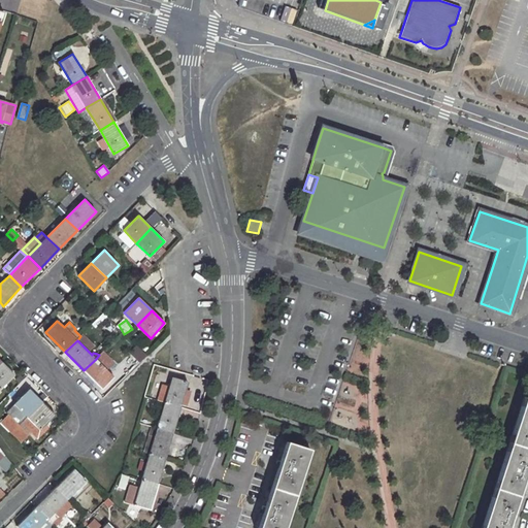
[(140,363),(147,355),(136,345),(129,354),(140,363)]
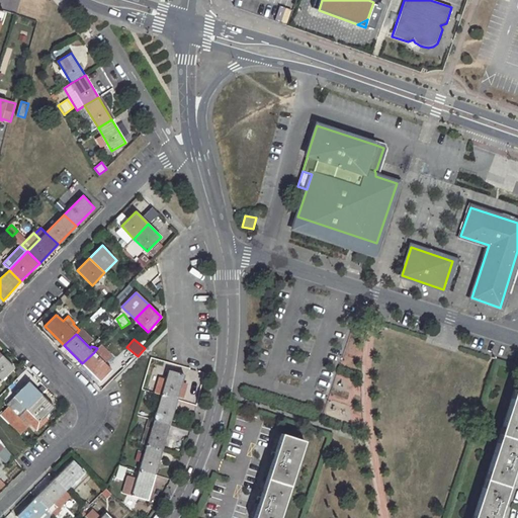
[(94,352),(82,363),(100,381),(111,369),(94,352)]
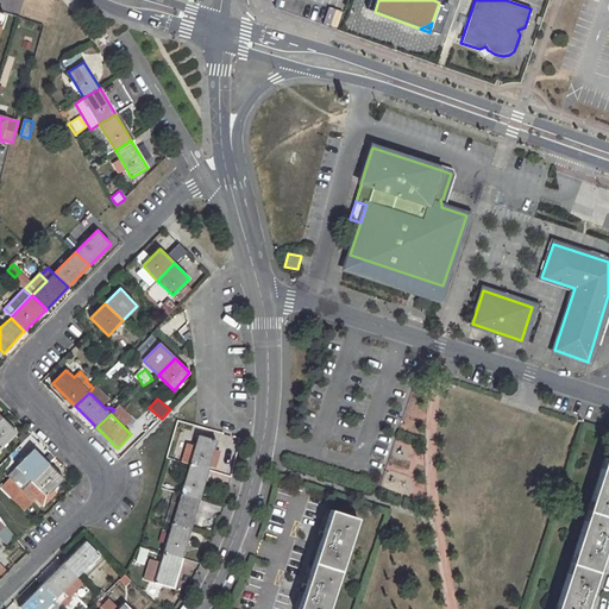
[(2,418),(0,419),(0,449),(0,450),(17,432),(2,418)]
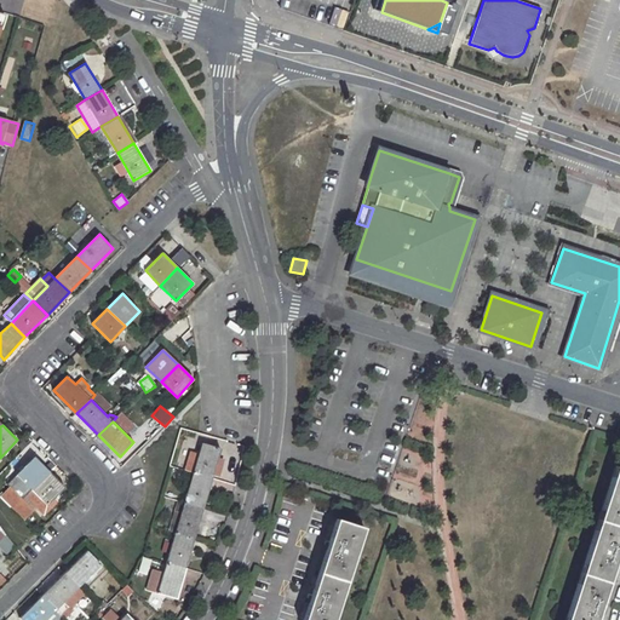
[(202,443),(194,472),(212,478),(222,448),(202,443)]
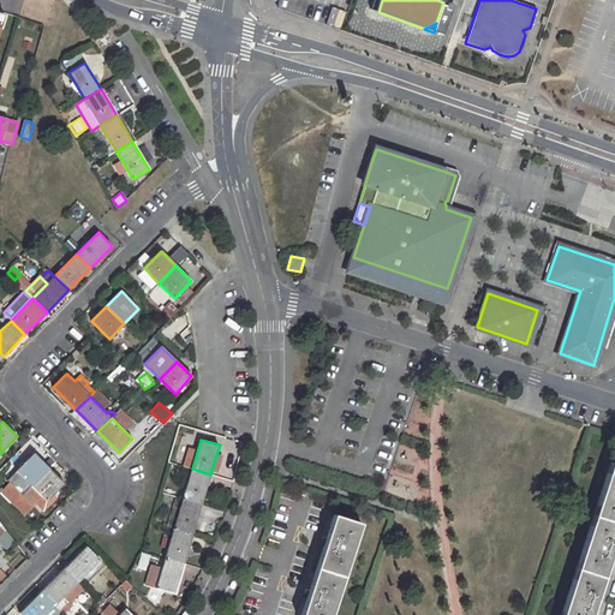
[(187,447),(183,466),(190,469),(195,449),(187,447)]
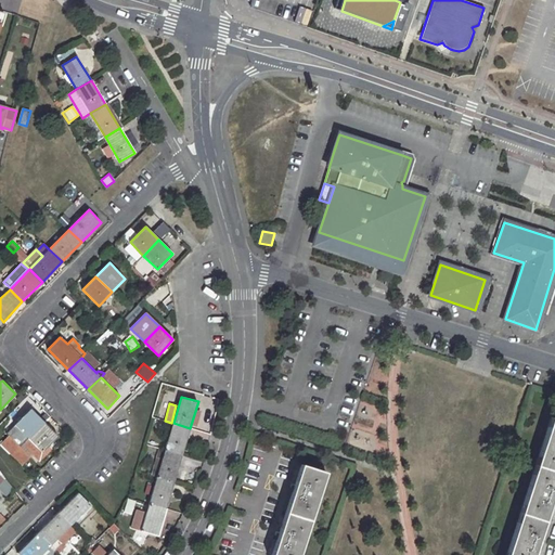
[(30,409),(15,424),(29,438),(44,423),(30,409)]
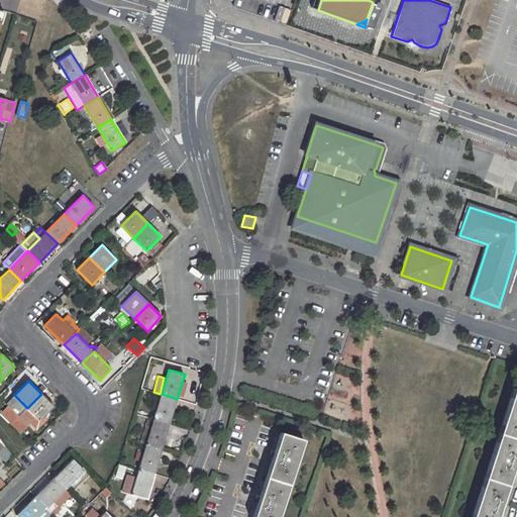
[(516,390),(513,389),(471,516),(497,516),(499,511),(501,512),(502,508),(503,505),(501,504),(514,468),(515,468),(516,463),(516,460),(516,459),(516,454),(516,390)]
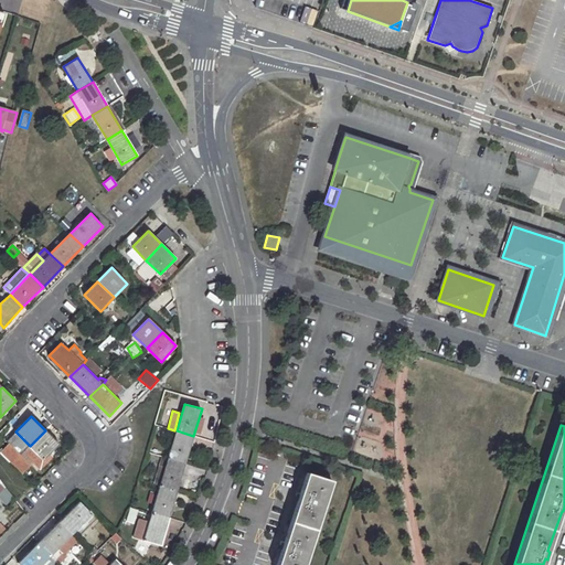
[(45,430),(30,446),(43,459),(59,444),(45,430)]
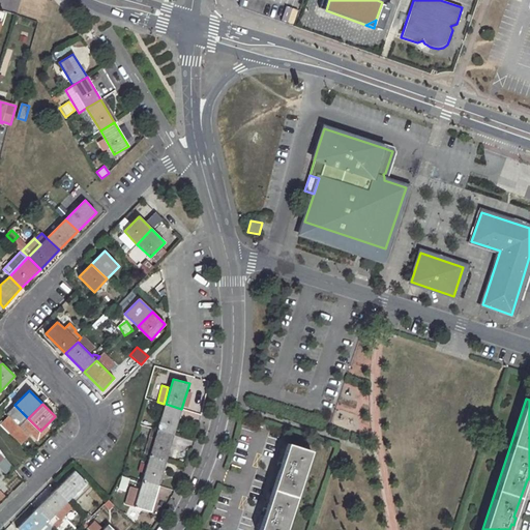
[(166,404),(157,430),(174,435),(181,409),(166,404)]
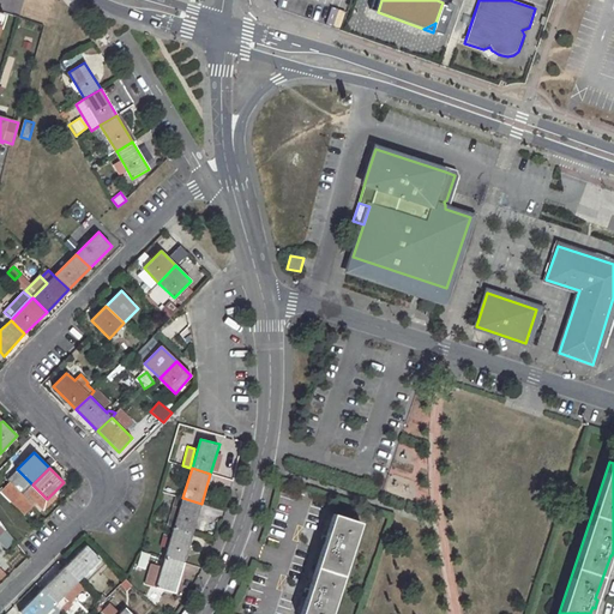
[(174,527),(174,528),(193,534),(202,504),(182,498),(176,497),(174,506),(180,509),(174,527)]
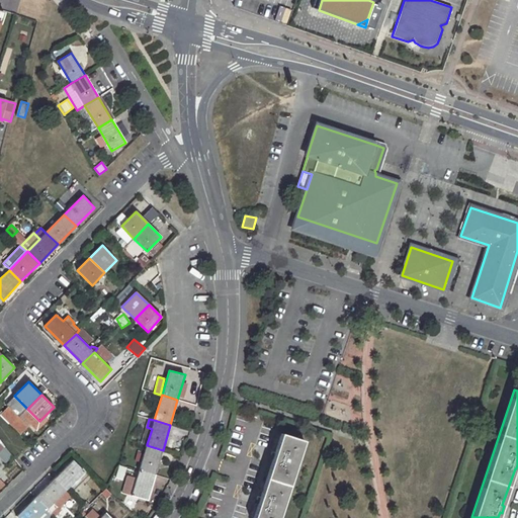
[(147,427),(142,443),(147,444),(152,429),(147,427)]
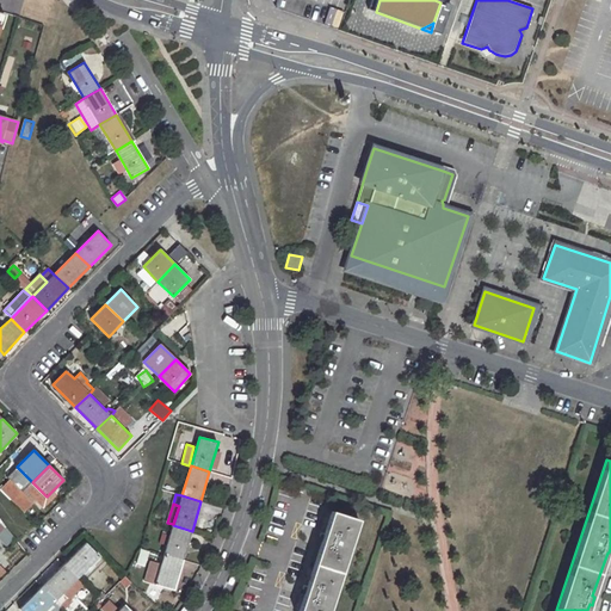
[(304,585),(302,593),(304,594),(298,610),(328,610),(358,520),(331,512),(323,534),(322,532),(319,542),(321,542),(307,586),(304,585)]
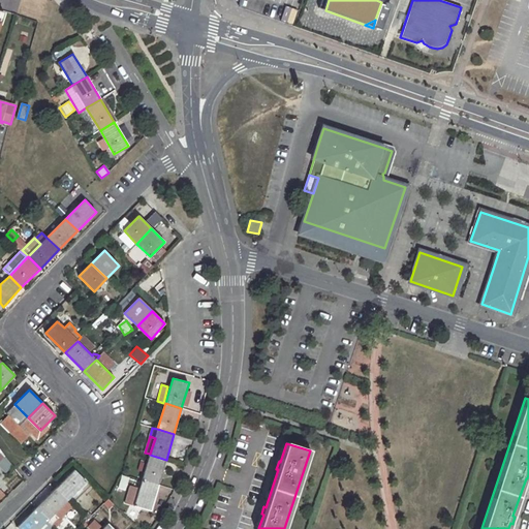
[(0,467),(4,473),(12,467),(0,450),(0,467)]
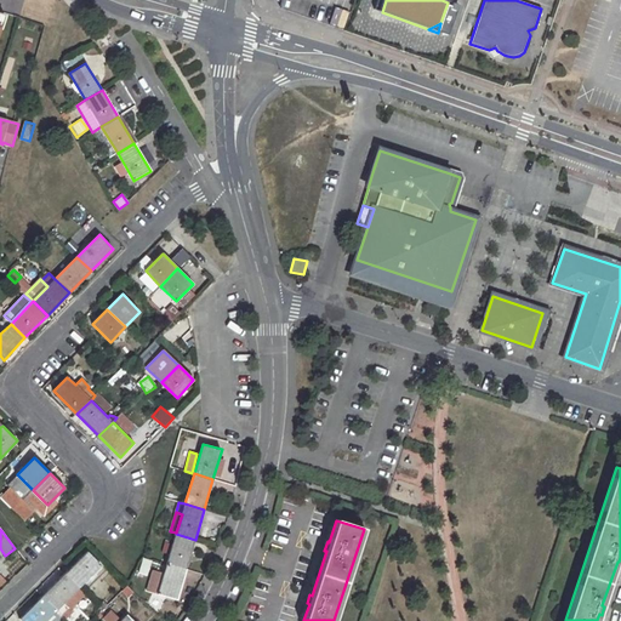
[(176,534),(167,564),(186,570),(195,540),(176,534)]
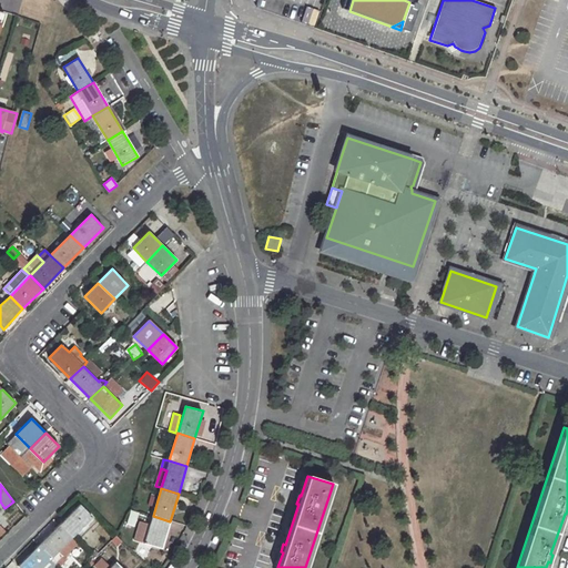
[(80,505),(60,525),(72,537),(92,517),(80,505)]
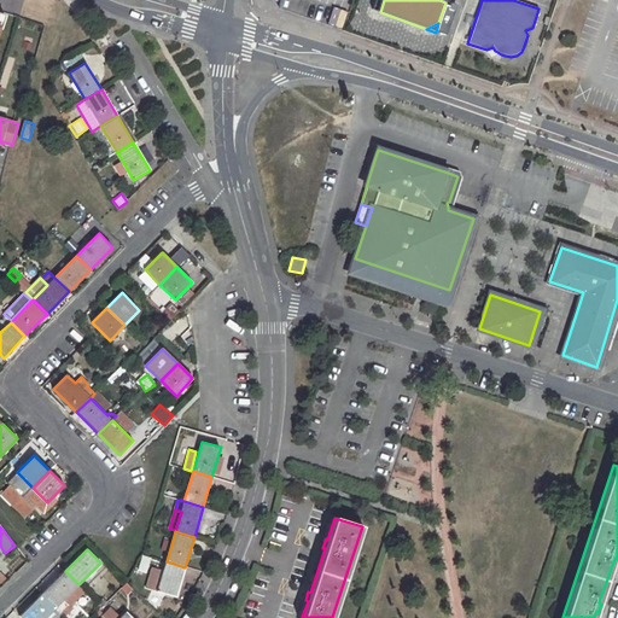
[(149,572),(151,558),(141,555),(138,570),(149,572)]
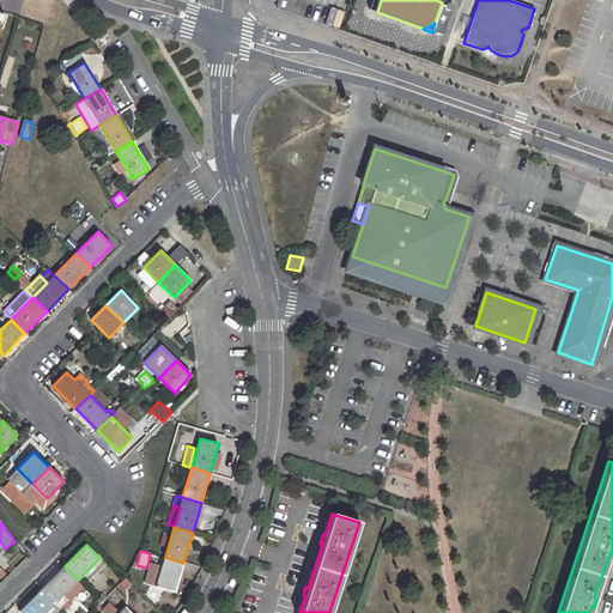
[(165,557),(157,587),(175,592),(183,563),(165,557)]
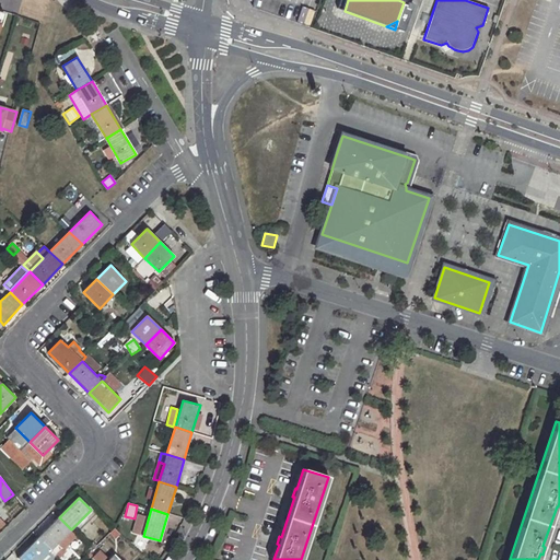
[(59,517),(38,537),(51,550),(71,529),(59,517)]
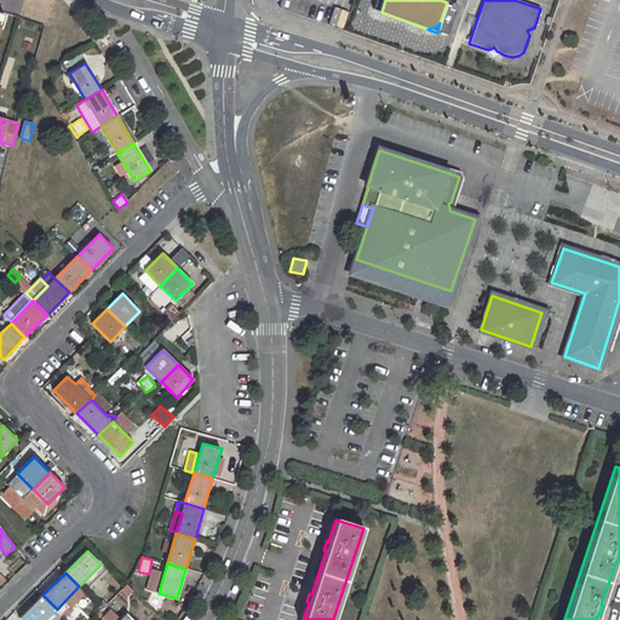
[(42,595),(21,618),(22,619),(45,619),(57,609),(42,595)]
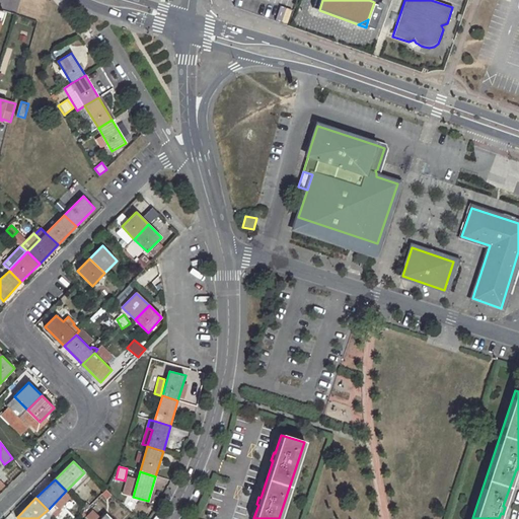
[(126,499),(123,506),(134,510),(137,503),(126,499)]
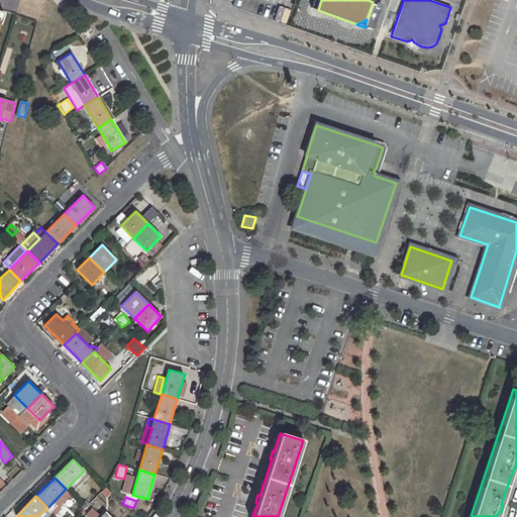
[(87,516),(97,516),(99,514),(91,508),(85,515),(87,516)]
